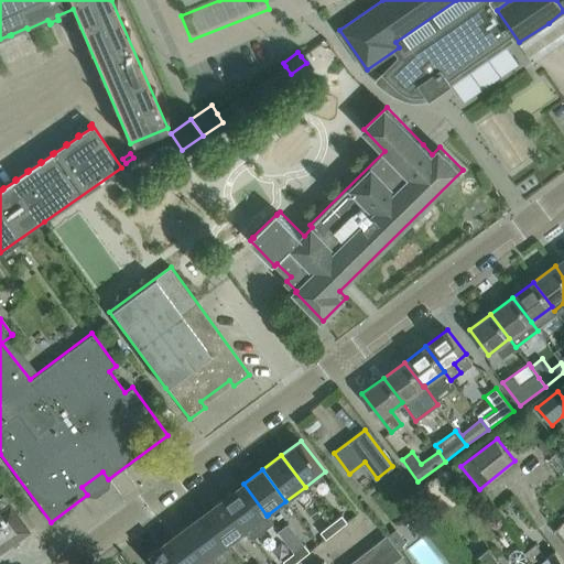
[(267,516),(243,484),(224,498),(248,530),(247,530),(253,539),(273,523),(268,514),(267,516)]
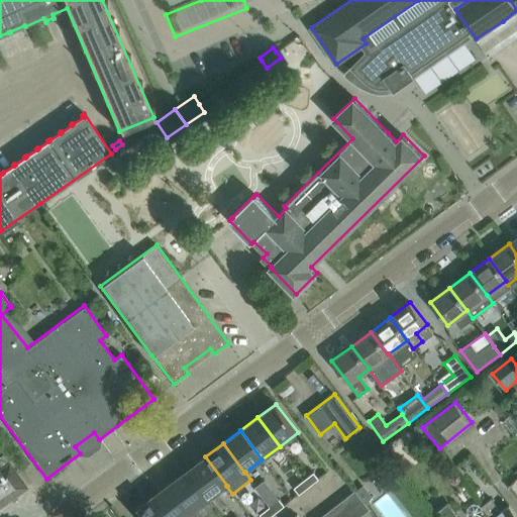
[(16,494),(26,487),(9,463),(8,464),(2,455),(0,456),(0,505),(9,499),(12,503),(18,498),(16,494)]
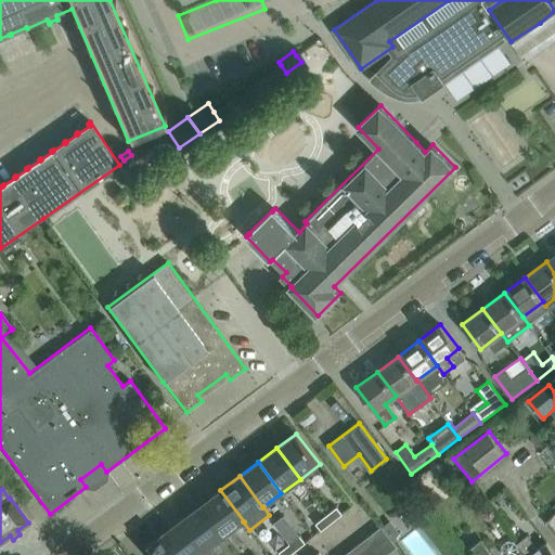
[(244,521),(220,490),(202,504),(224,536),(243,521),(244,521)]
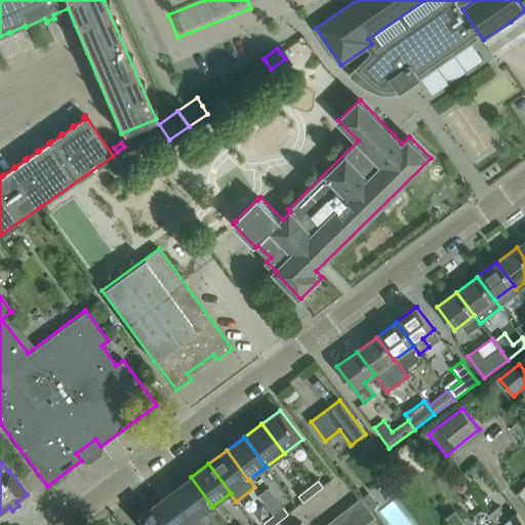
[(212,507),(191,477),(173,490),(195,520),(212,507)]
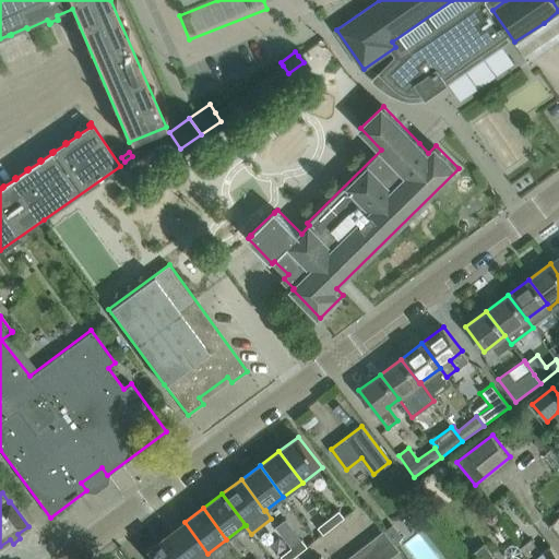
[(334,525),(345,518),(340,510),(329,519),(334,525)]
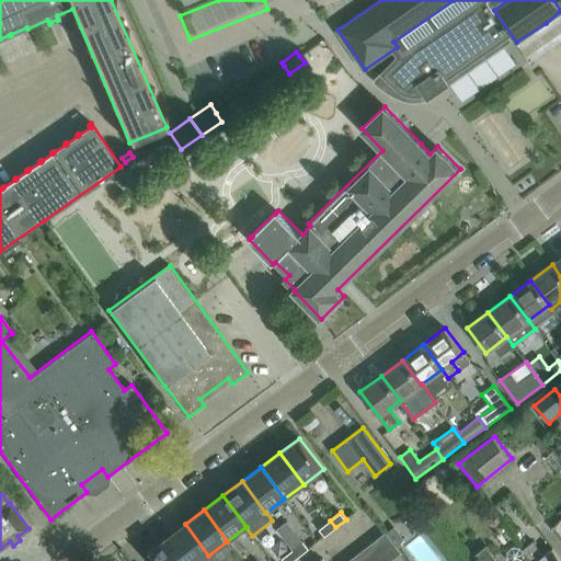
[(324,536),(335,527),(330,521),(319,529),(324,536)]
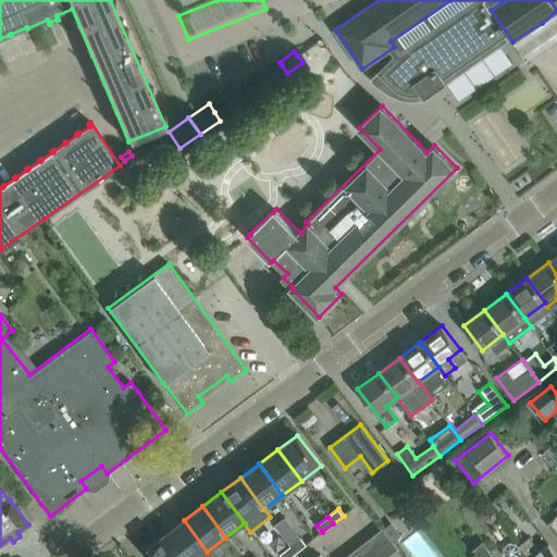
[(198,556),(207,552),(184,520),(164,534),(182,556),(198,556)]
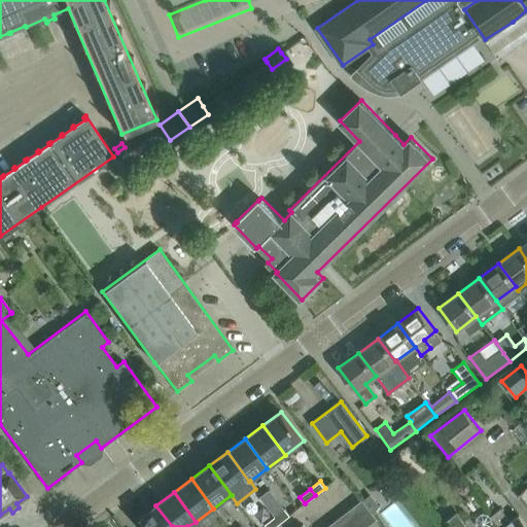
[(362,499),(352,506),(367,526),(377,519),(362,499)]
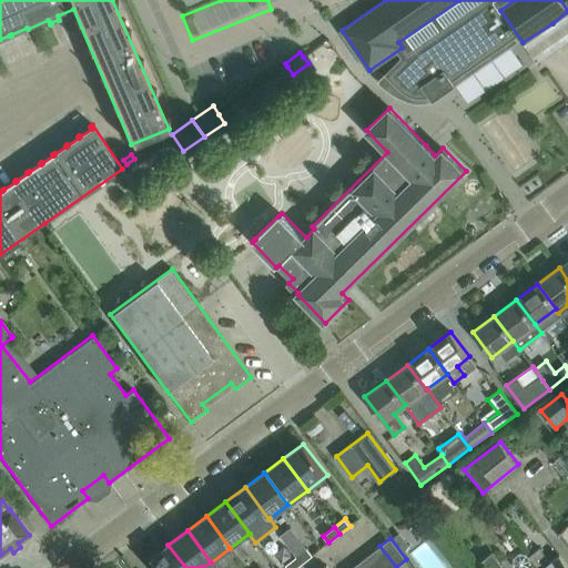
[(185,567),(168,545),(148,559),(153,567),(185,567)]
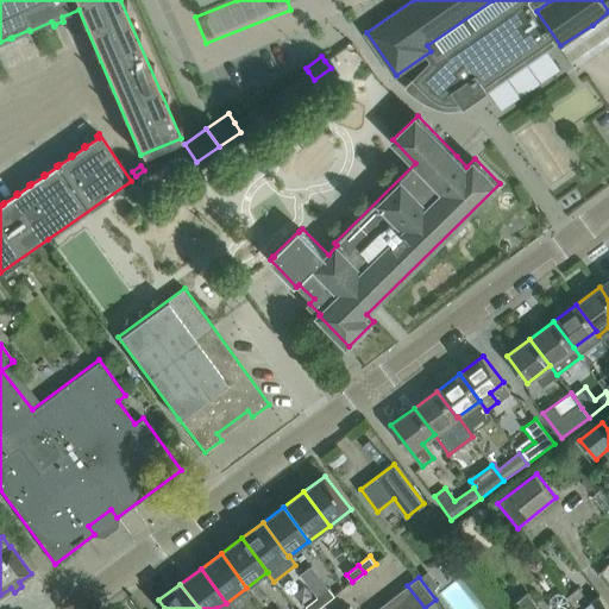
[(566,592),(578,608),(608,608),(608,607),(600,595),(591,601),(578,584),(566,592)]
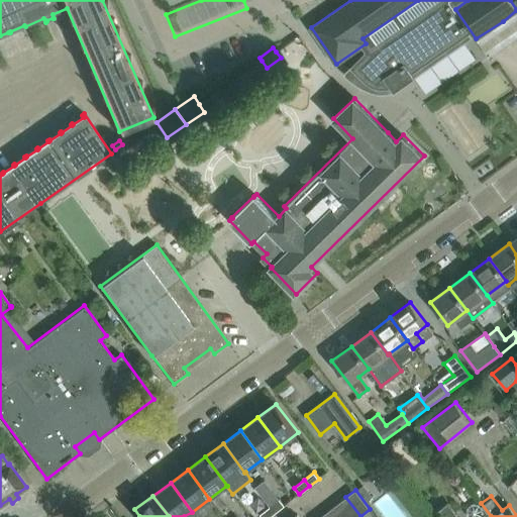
[(358,516),(360,516),(345,497),(336,505),(345,516),(358,516)]
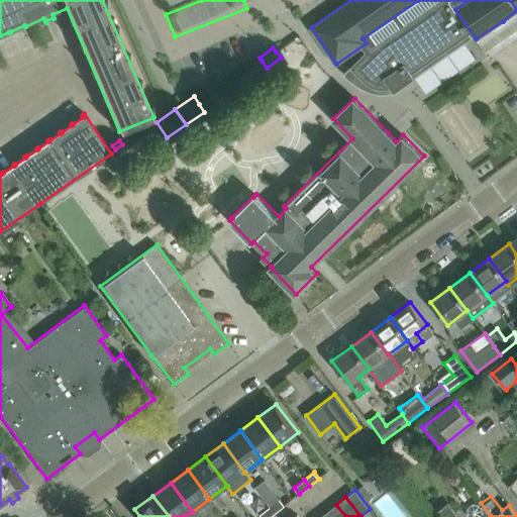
[(275,513),(285,505),(280,499),(270,506),(275,513)]
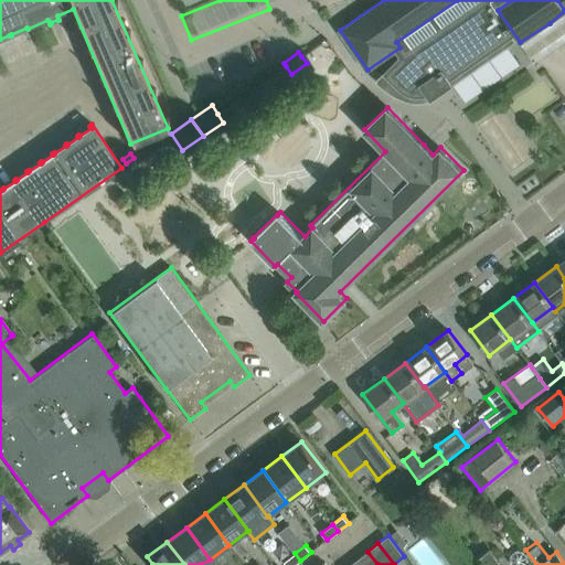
[(501,564),(490,550),(473,563),(475,564),(501,564)]
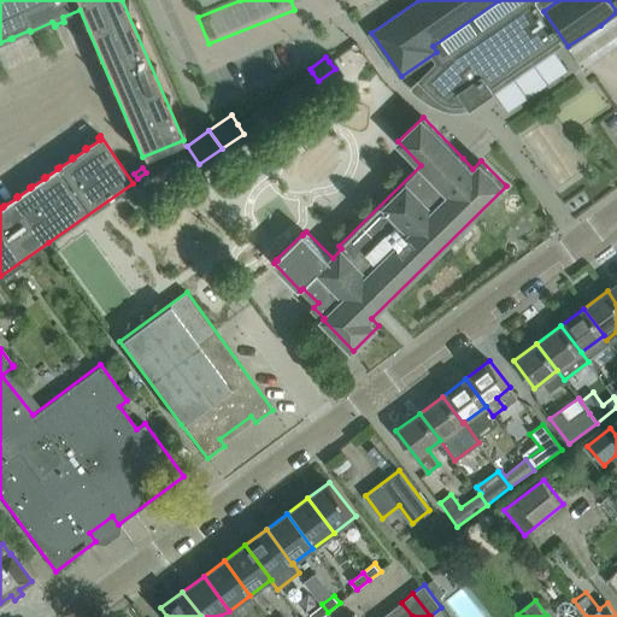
[(586,616),(574,600),(573,601),(564,600),(559,605),(558,613),(559,616),(586,616)]
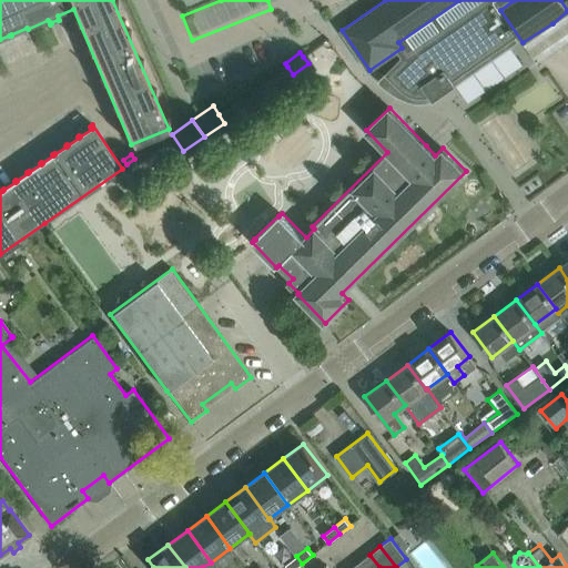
[(379,567),(369,555),(358,563),(362,567),(379,567)]
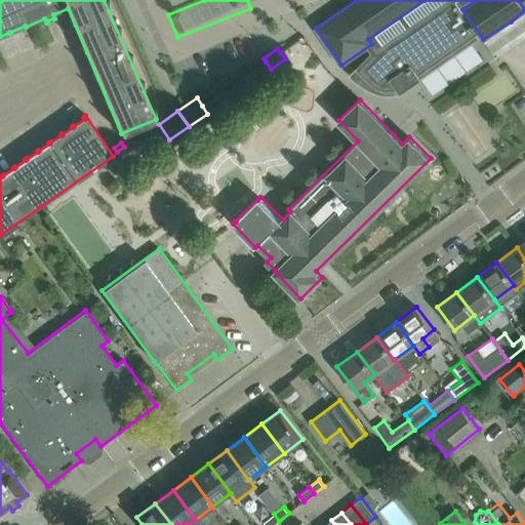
[(266,524),(273,524),(279,521),(274,514),(264,522),(266,524)]
